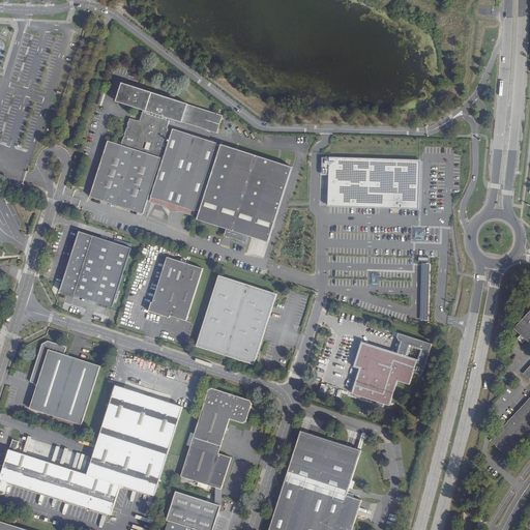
[(89,200),(142,216),(160,158),(165,160),(153,198),(151,204),(167,209),(169,212),(175,211),(193,217),(195,211),(200,212),(198,218),(227,229),(225,236),(245,243),(247,236),(267,242),(292,168),(221,145),(221,146),(215,145),(216,143),(175,129),(173,135),(166,131),(169,121),(164,120),(165,117),(216,134),(223,115),(121,84),(116,101),(143,110),(139,123),(129,120),(121,147),(108,142),(89,200)]
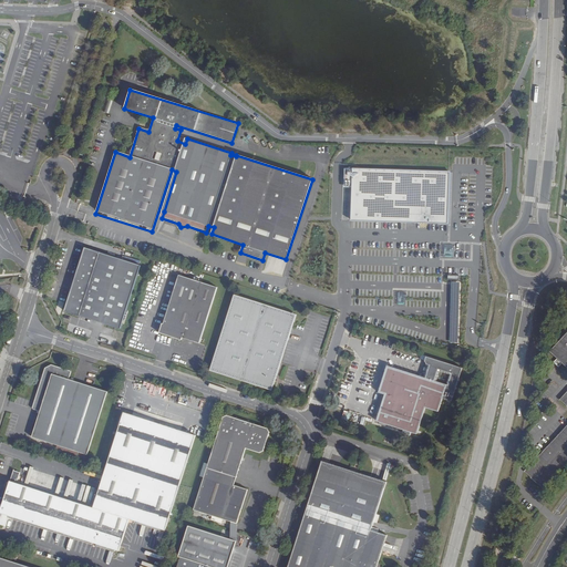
[(451,169),(344,167),(343,187),(352,187),(351,222),(354,222),(449,224),(451,169)]
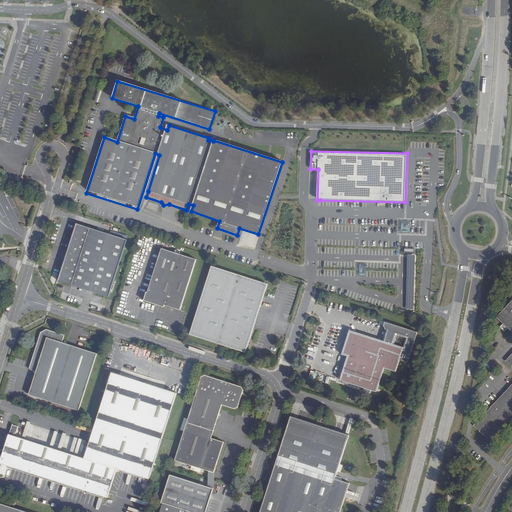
[(412,218),(400,217),(400,230),(412,231),(412,224),(412,218)]
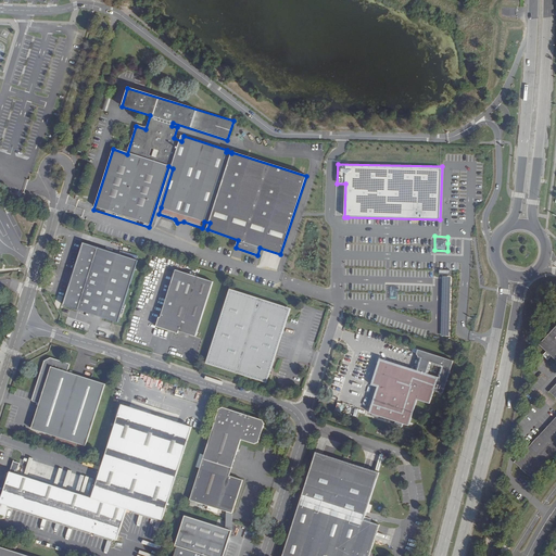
[(93,313),(101,316),(119,321),(139,261),(85,242),(77,266),(73,280),(65,304),(93,313)]
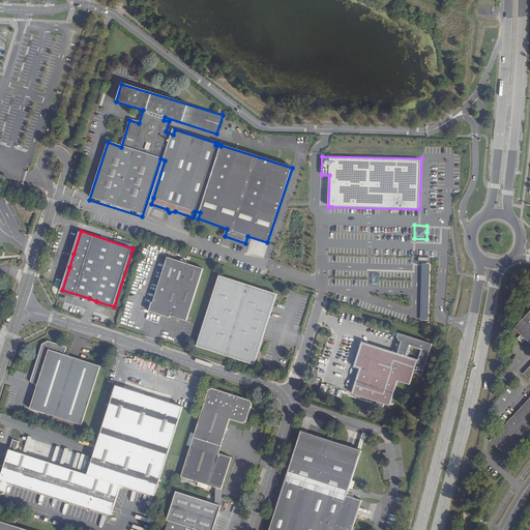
[(69,267),(74,254),(69,252),(65,266),(69,267)]
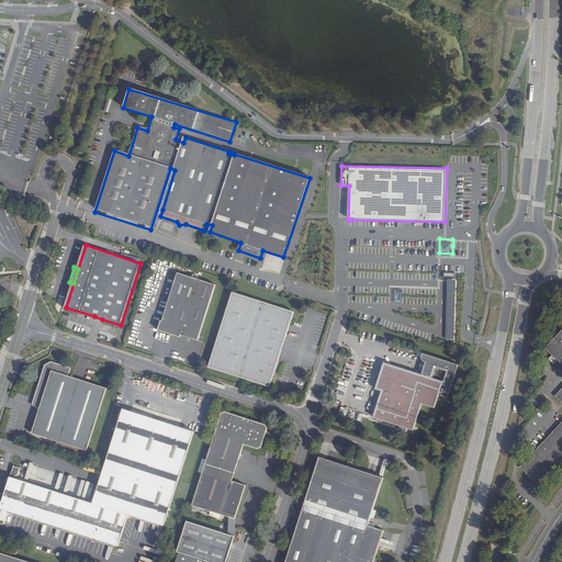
[(214,283),(177,271),(161,319),(160,319),(157,327),(179,335),(180,333),(197,338),(214,283)]
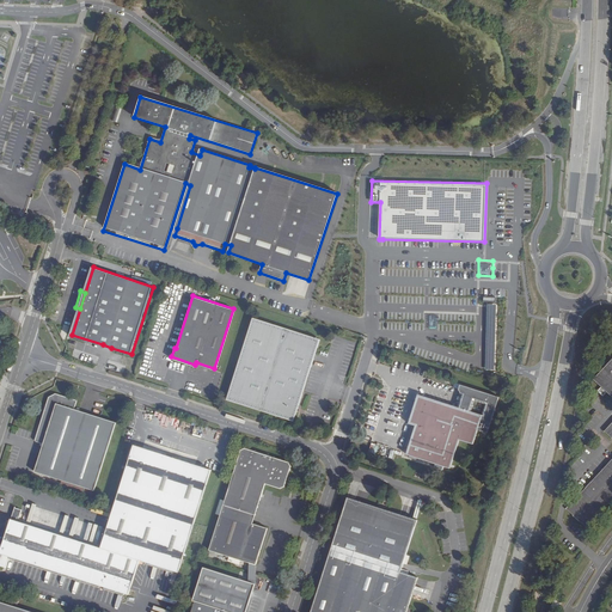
[(294,420),(320,338),(254,317),(227,398),(294,420)]
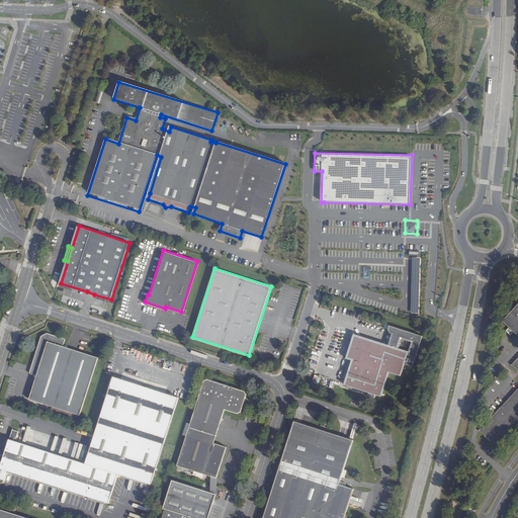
[(517,300),(498,323),(504,329),(501,333),(503,335),(506,338),(509,335),(515,340),(516,341),(517,338),(517,300)]
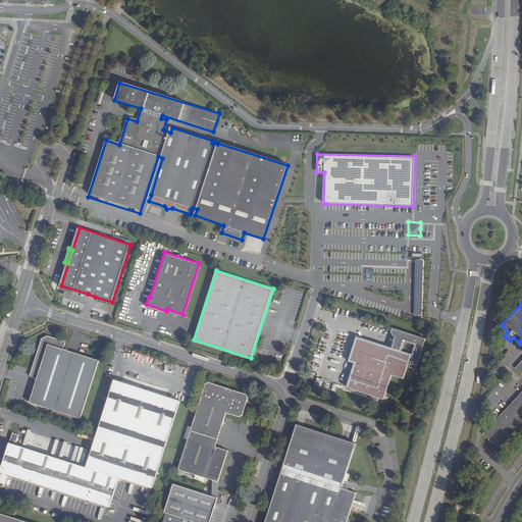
[(425,338),(393,328),(392,332),(395,336),(392,348),(356,337),(349,361),(354,363),(347,386),(347,387),(383,399),(390,375),(404,378),(407,366),(416,369),(425,338)]
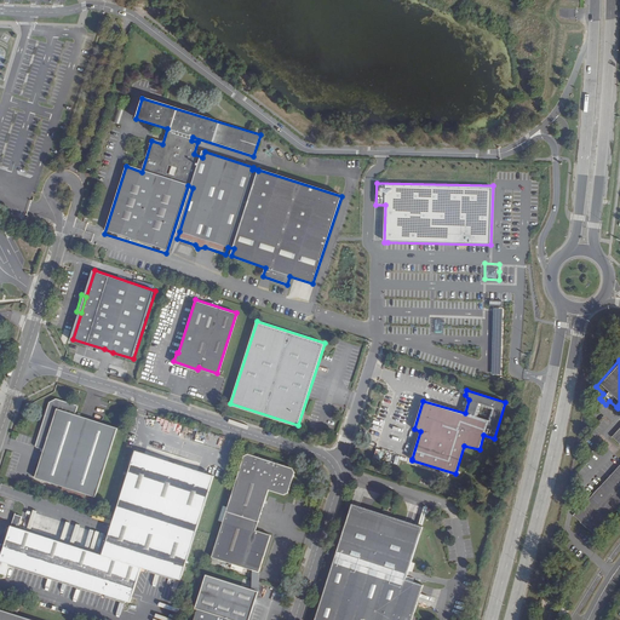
[(58,408),(75,413),(78,405),(58,399),(50,403),(36,446),(46,449),(58,408)]
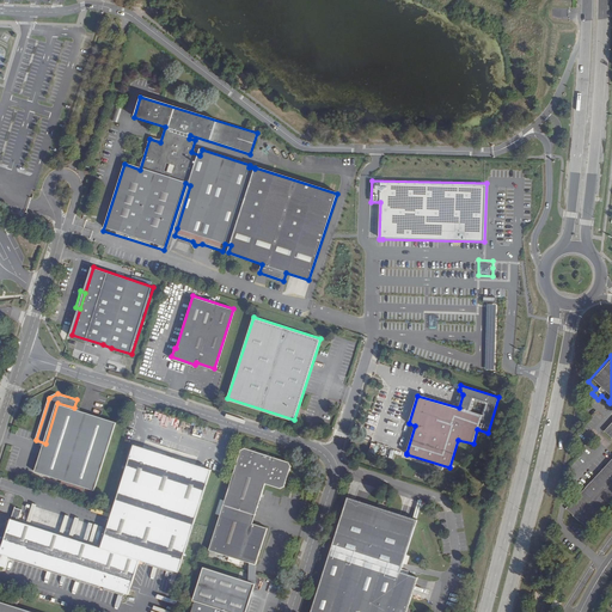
[(116,421),(74,408),(57,403),(46,444),(37,471),(96,489),(116,421)]
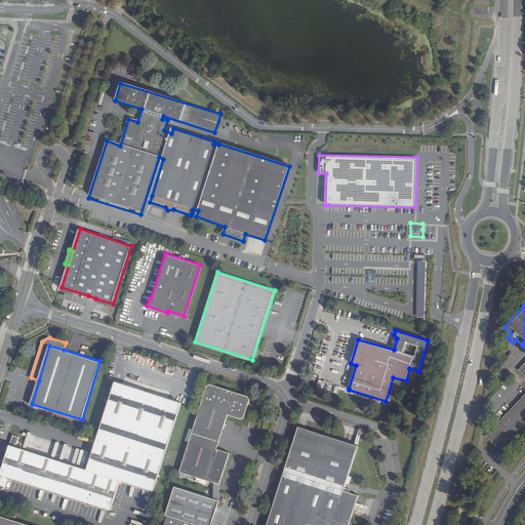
[(148,452),(138,484),(155,489),(183,402),(117,381),(99,437),(148,452)]
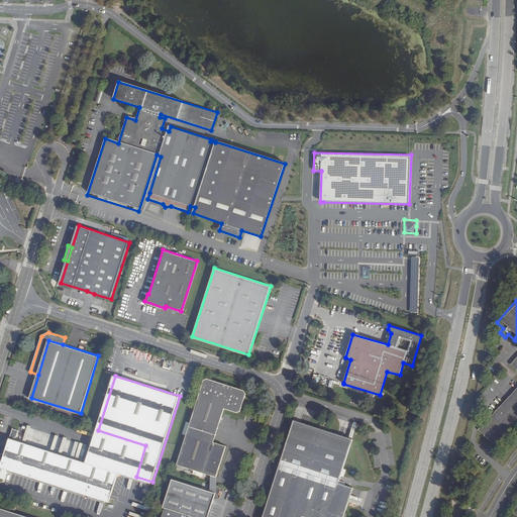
[(209,378),(204,380),(178,461),(216,474),(217,471),(226,442),(213,438),(223,406),(236,411),(240,409),(245,393),(242,388),(209,378)]
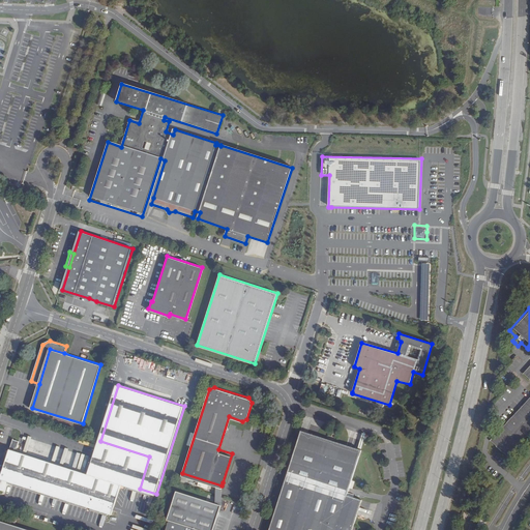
[(509,459),(529,435),(529,400),(492,442),(509,459)]
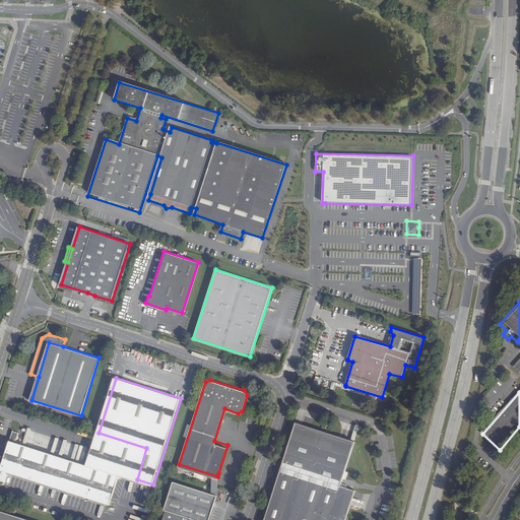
[(355,442),(296,423),(263,519),(345,519),(354,492),(340,486),(355,442)]
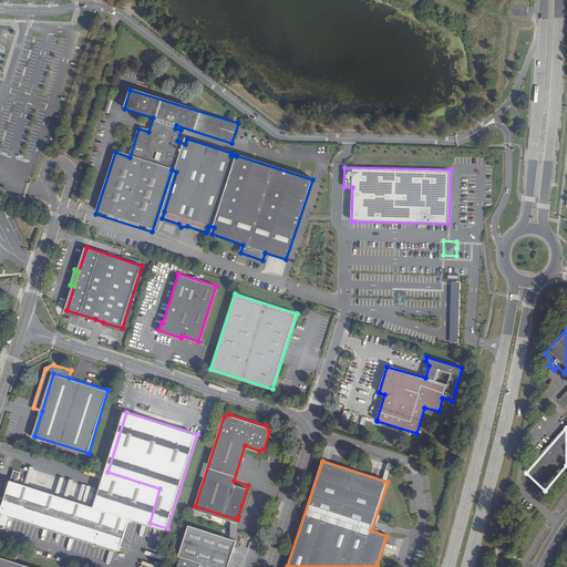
[(121,552),(123,543),(132,518),(18,484),(21,474),(14,472),(0,518),(0,526),(8,528),(11,518),(121,552)]
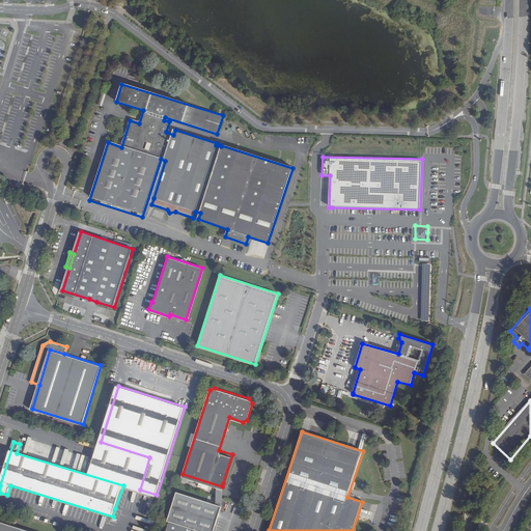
[(129,485),(140,490),(149,457),(101,442),(90,474),(123,484),(129,485)]
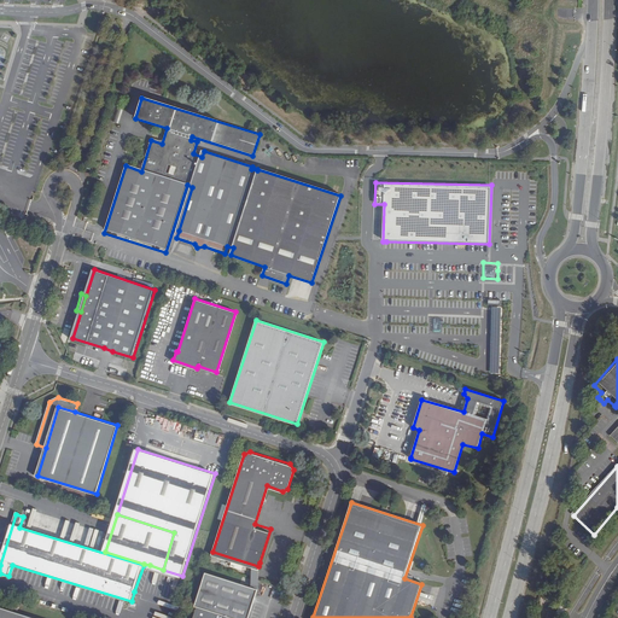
[(141,594),(150,565),(144,564),(144,565),(134,592),(141,594)]
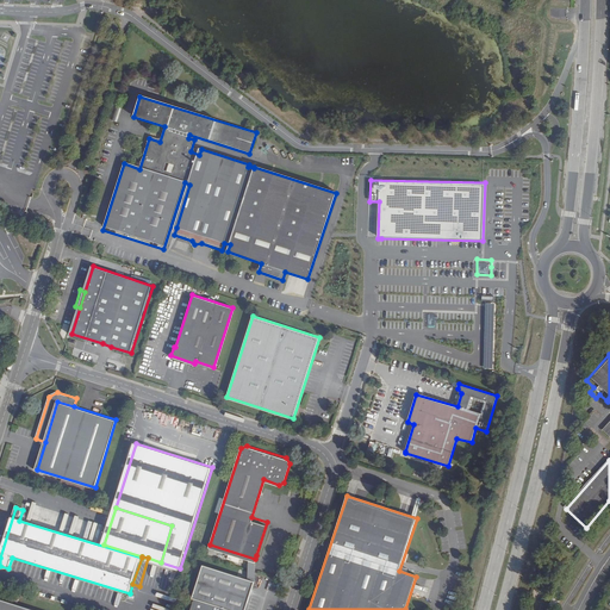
[(190,609),(243,609),(254,580),(203,564),(192,597),(194,597),(190,609)]
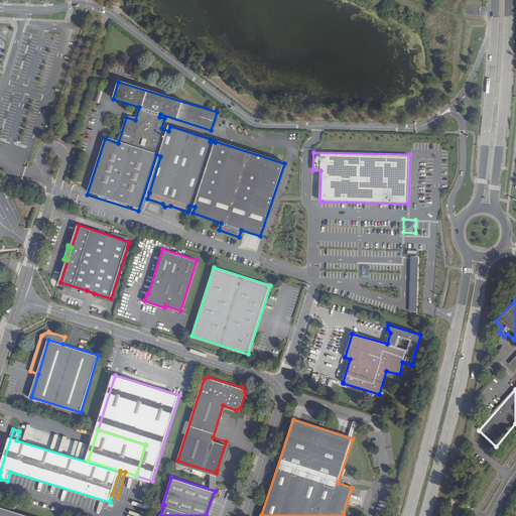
[(463,515),(464,515),(470,515),(475,509),(470,506),(463,515)]
